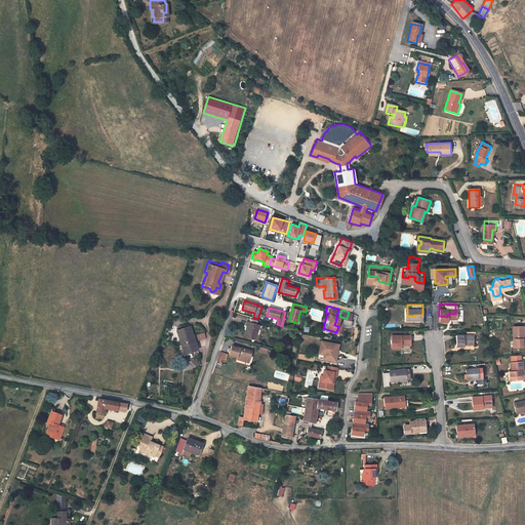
[(523,321),(511,321),(511,335),(513,335),(512,341),(523,341),(523,321)]
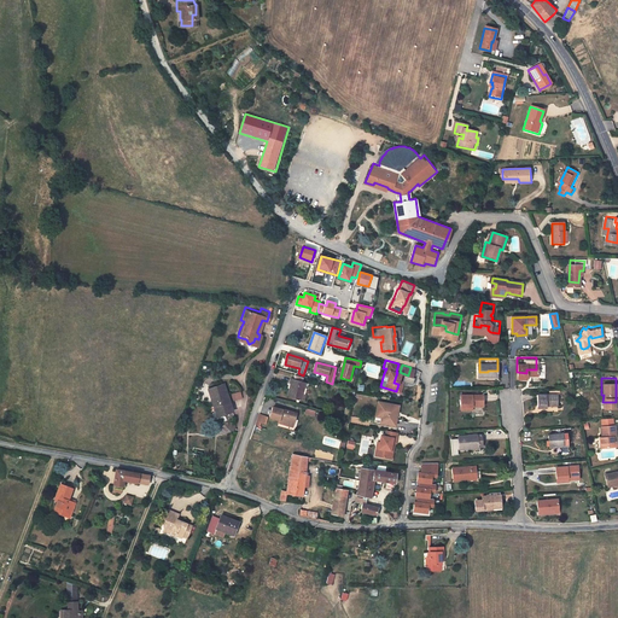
[(305,384),(290,379),(289,384),(291,385),(287,397),(301,401),(305,384)]
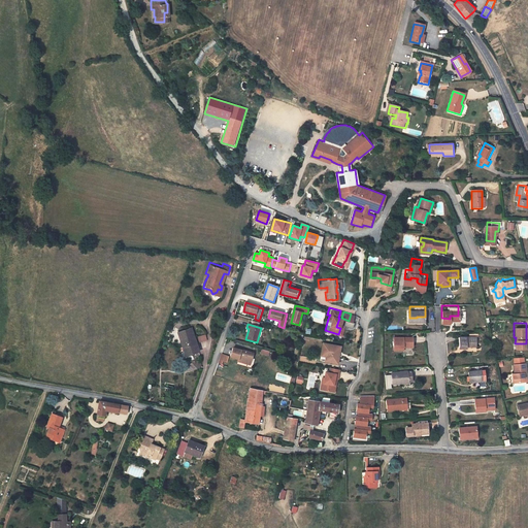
[(189,326),(174,330),(183,354),(195,350),(189,326)]
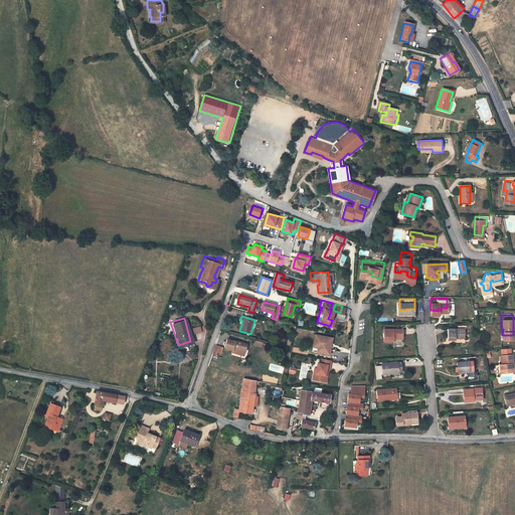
[(463,323),(446,322),(446,334),(454,334),(454,332),(463,333),(463,323)]
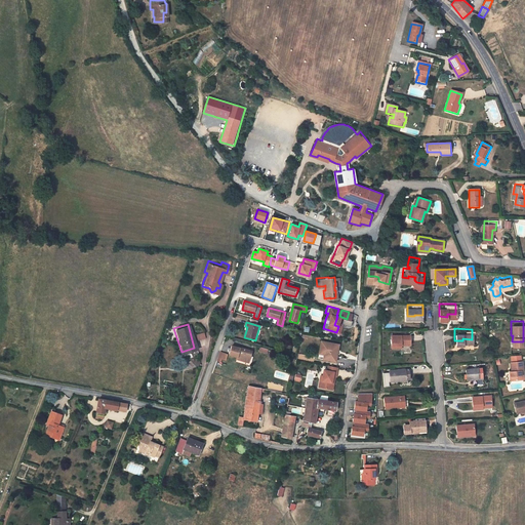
[(410,330),(393,330),(393,344),(401,344),(400,347),(410,347),(410,330)]
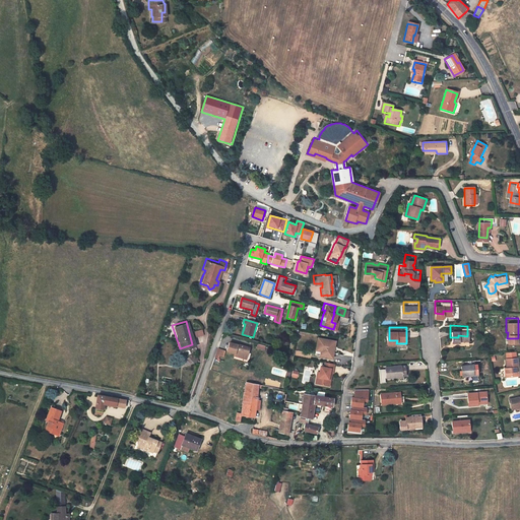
[(318,347),(317,354),(329,356),(332,340),(315,337),(313,346),(318,347)]
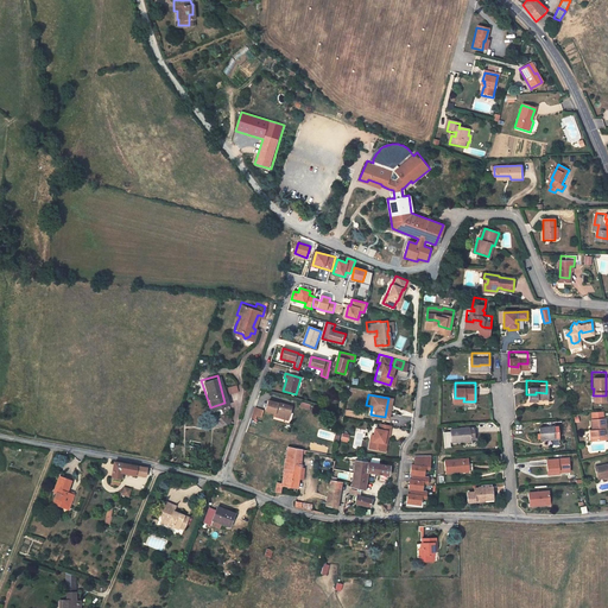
[(292,409),(278,404),(270,401),(266,411),(274,413),(274,416),(286,419),(289,413),(291,413),(292,409)]
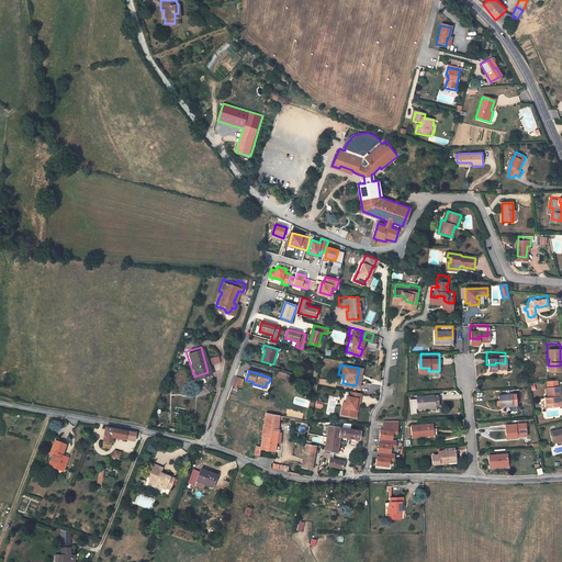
[(546,381),(544,381),(546,391),(542,391),(543,401),(555,401),(554,391),(558,391),(557,381),(555,381),(555,375),(546,375),(546,381)]
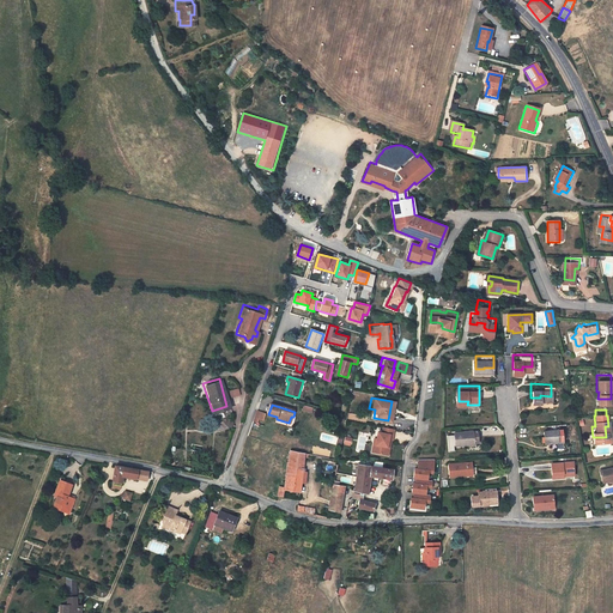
[(263,420),(266,414),(258,411),(254,422),(258,423),(259,419),(263,420)]
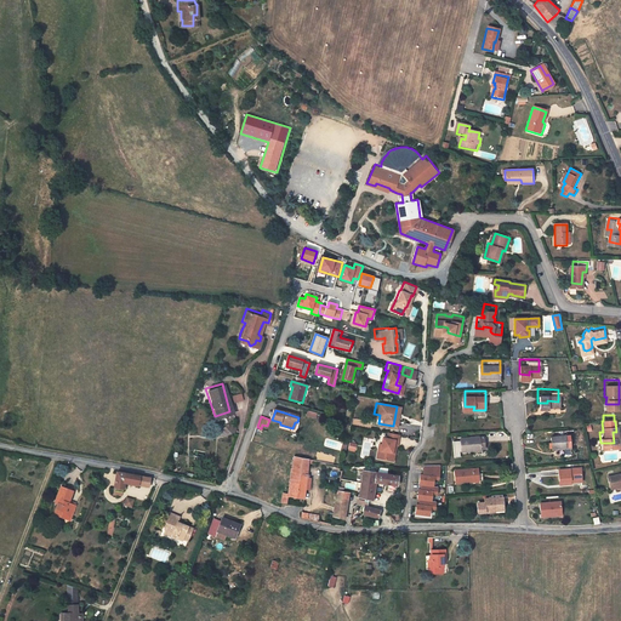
[(564,429),(537,428),(537,442),(551,442),(551,439),(564,439),(564,429)]
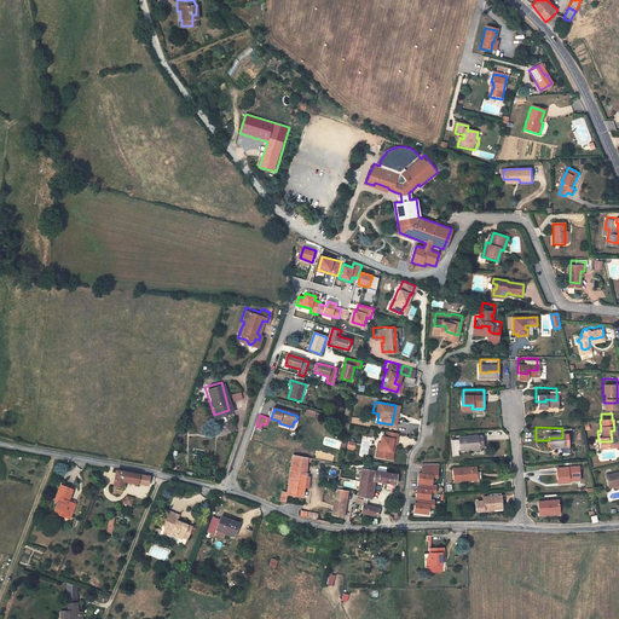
[(377,447),(375,455),(388,457),(391,450),(388,449),(389,441),(393,443),(394,432),(383,429),(382,435),(379,434),(377,441),(376,447),(377,447)]
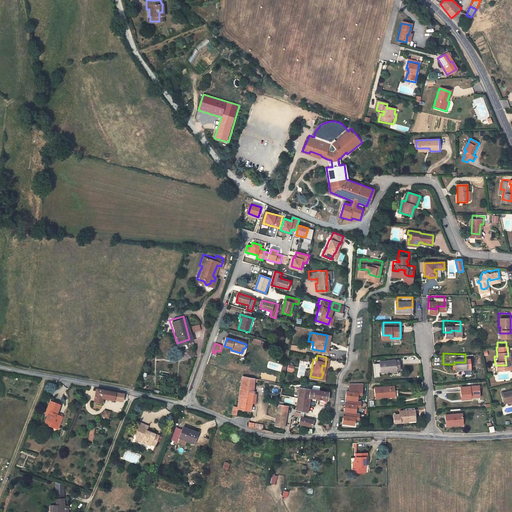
[(396,356),(379,357),(380,367),(388,367),(388,365),(396,364),(396,356)]
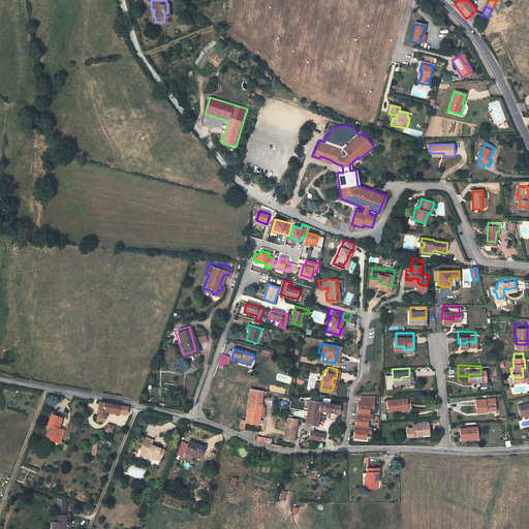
[(267,397),(267,394),(263,393),(261,393),(249,389),(245,415),(244,421),(241,419),(239,427),(244,428),(245,423),(258,425),(259,417),(263,417),(265,407),(261,407),(262,397),(267,397)]
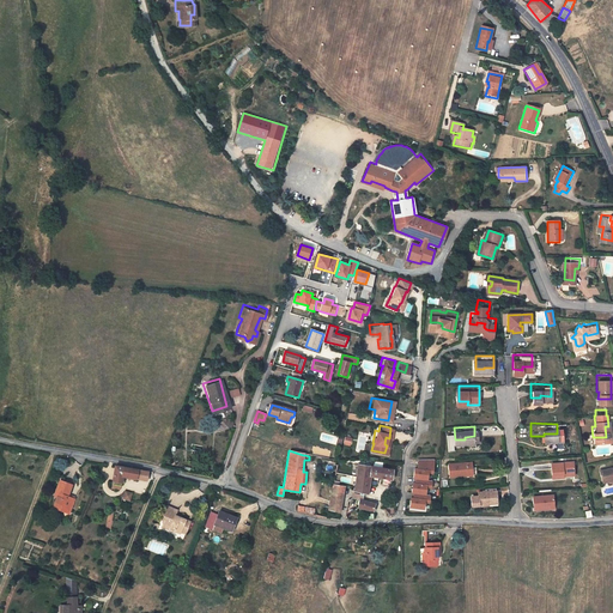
[(572,454),(550,455),(551,469),(563,469),(563,466),(572,466),(572,454)]
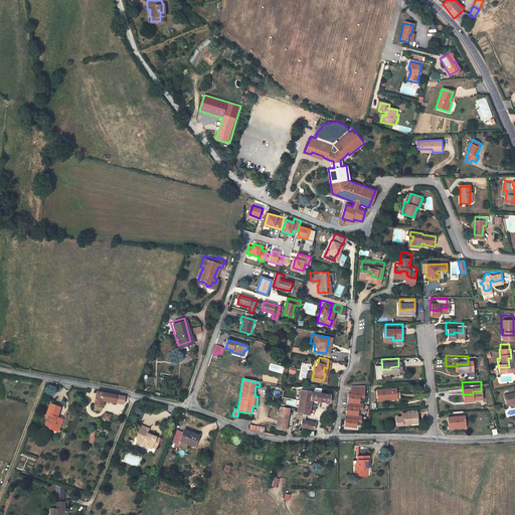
[(397,383),(379,385),(380,395),(388,394),(387,393),(394,392),(394,394),(398,393),(397,383)]
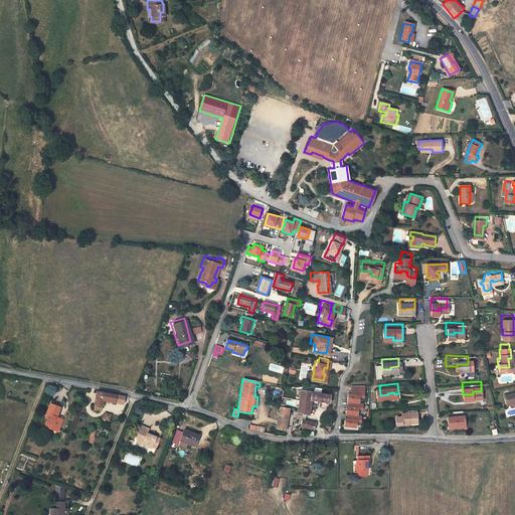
[(502,389),(503,396),(508,395),(508,399),(513,398),(513,394),(514,393),(514,385),(514,386),(514,388),(512,389),(512,388),(502,389)]
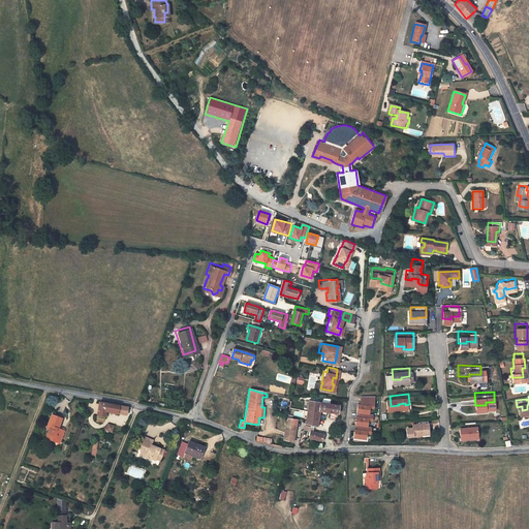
[(374,397),(361,397),(360,405),(358,405),(356,413),(359,413),(368,414),(369,408),(373,409),(374,397)]
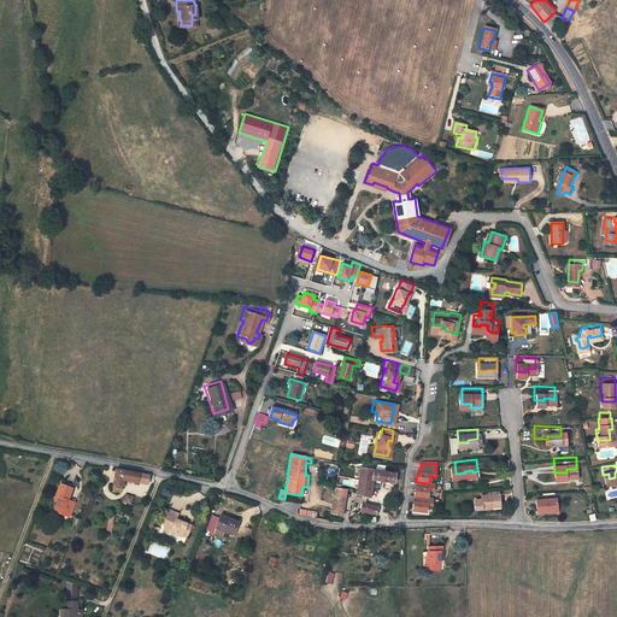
[(389,471),(356,465),(354,476),(353,486),(352,494),(363,495),(365,495),(368,477),(388,481),(389,471)]
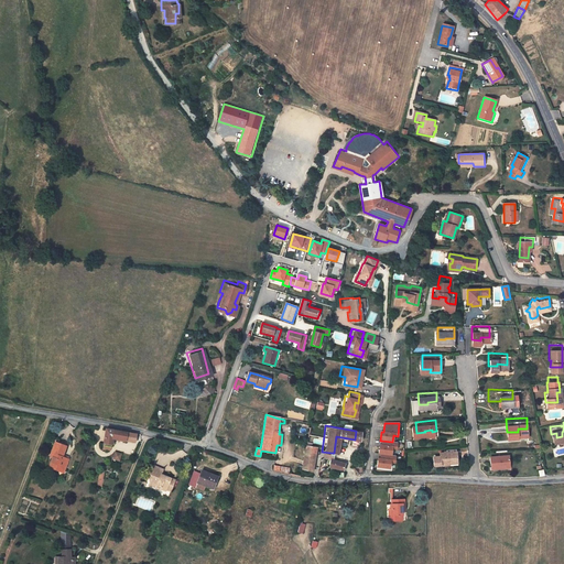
[(119,433),(105,430),(101,444),(108,446),(110,438),(132,443),(134,435),(119,433)]
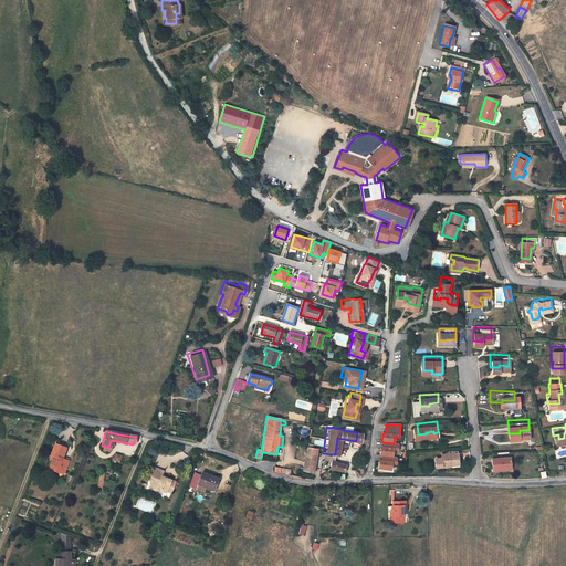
[(383,447),(380,447),(379,456),(381,456),(391,457),(392,451),(397,451),(398,444),(394,443),(384,442),(383,447)]
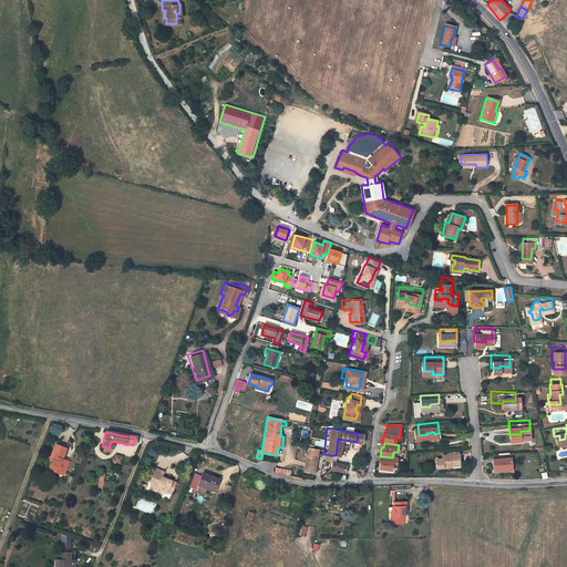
[(50,460),(52,461),(54,461),(52,465),(54,466),(52,472),(59,474),(59,472),(64,474),(68,462),(62,460),(65,450),(55,445),(50,460)]
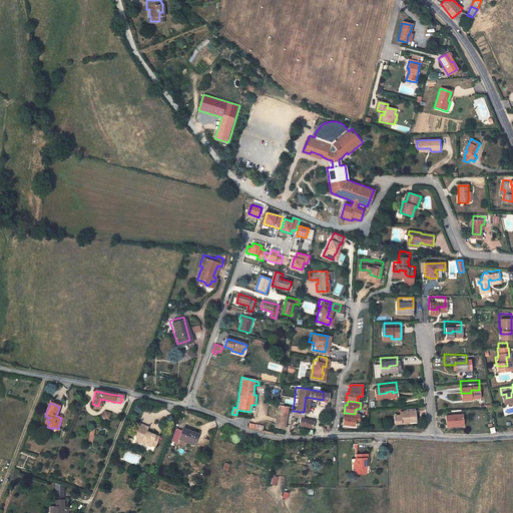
[(284,427),(286,404),(275,403),(273,426),(284,427)]
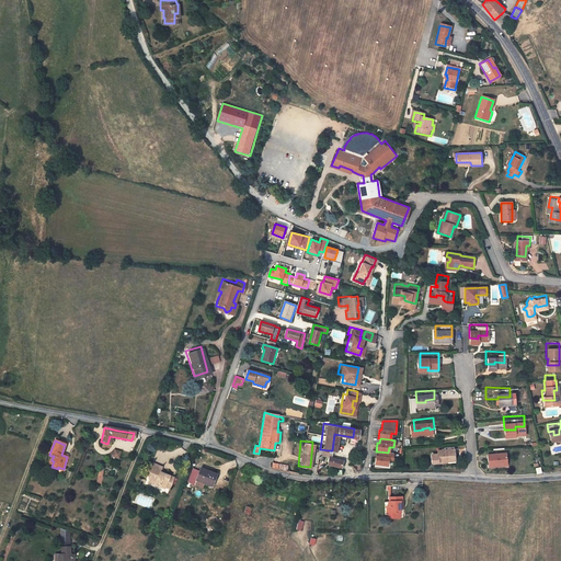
[(456,444),(438,445),(438,448),(431,449),(432,458),(449,457),(448,455),(457,454),(456,444)]
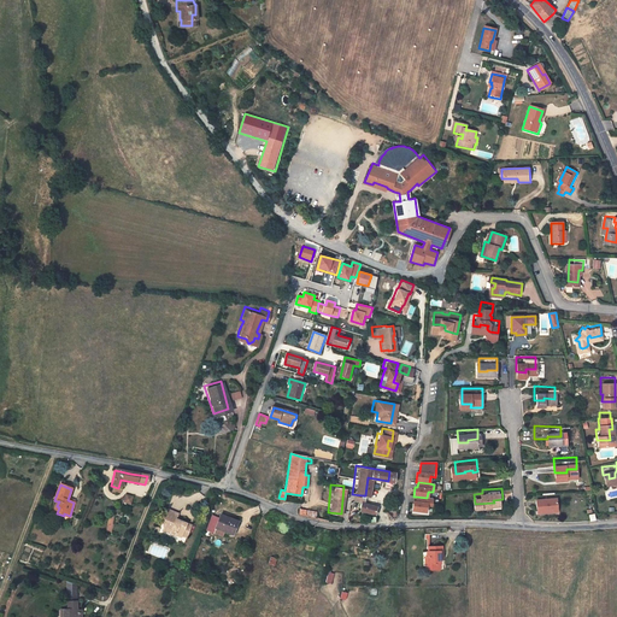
[(554,491),(534,491),(535,504),(547,504),(547,500),(554,500),(554,491)]
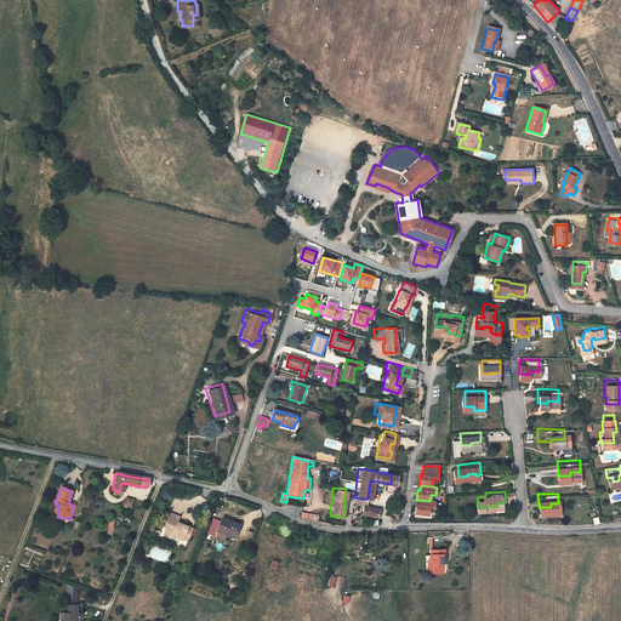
[(429,501),(419,500),(417,505),(416,505),(414,514),(428,516),(428,510),(433,510),(434,502),(429,501)]
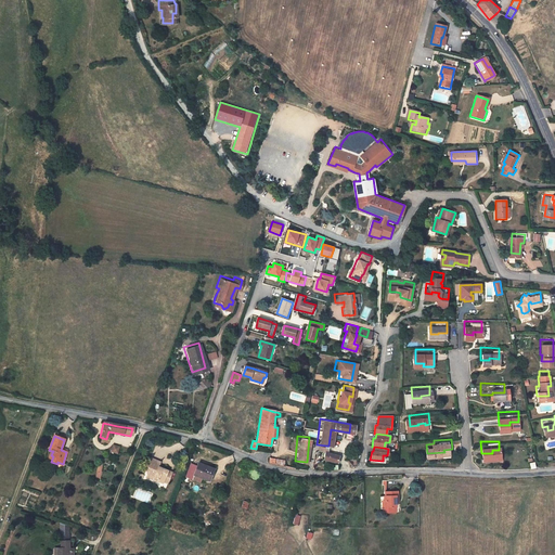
[(319,452),(319,460),(333,461),(333,453),(325,453),(319,452)]
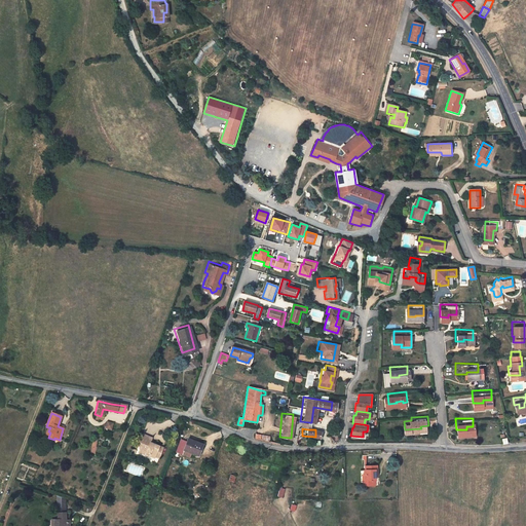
[(144,441),(135,438),(130,446),(134,447),(133,450),(130,454),(141,458),(141,459),(146,461),(146,460),(150,462),(154,452),(150,450),(145,447),(145,448),(141,447),(144,441)]
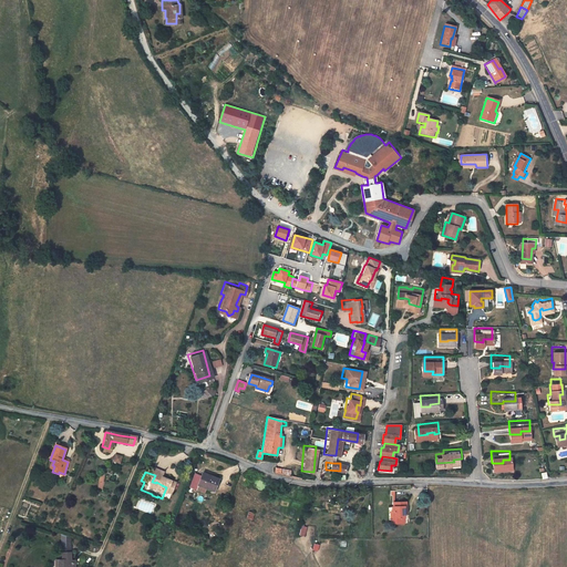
[(212,477),(196,472),(195,475),(188,473),(184,486),(191,488),(193,484),(207,490),(212,477)]
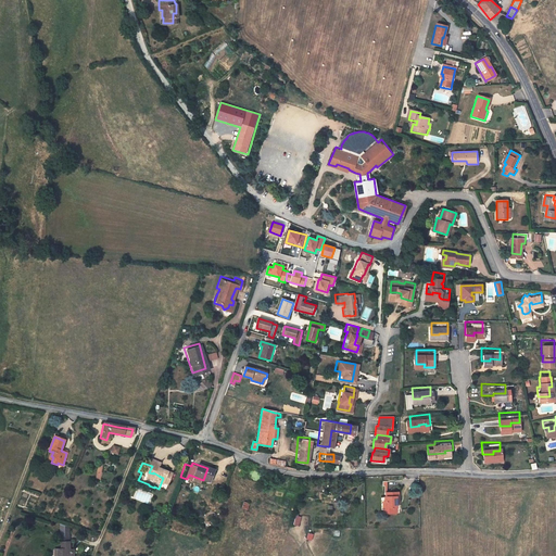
[(397,496),(386,496),(386,513),(396,513),(396,507),(399,507),(397,496)]
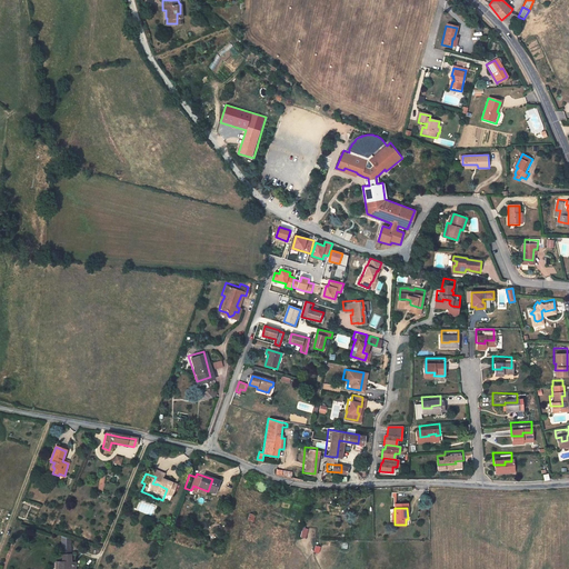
[(66,559),(59,559),(59,565),(52,565),(51,568),(70,568),(71,568),(66,568),(66,559)]
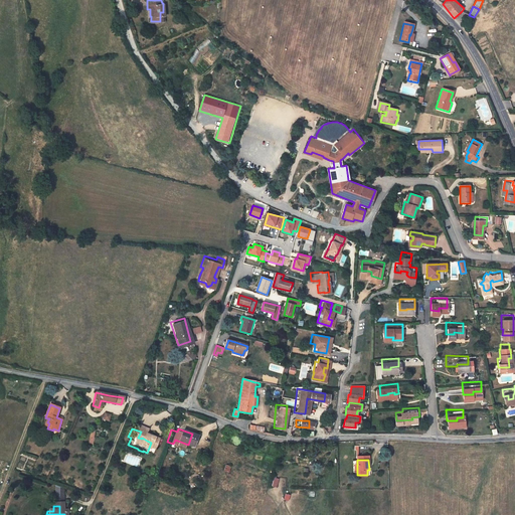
All buildings are outlined.
